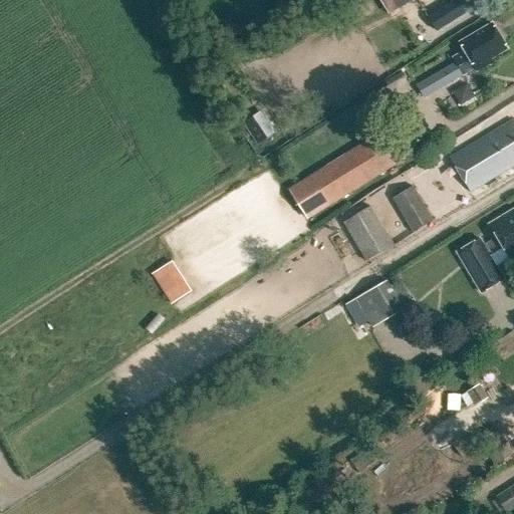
[(392,0),(398,8),(411,0),(392,0)]
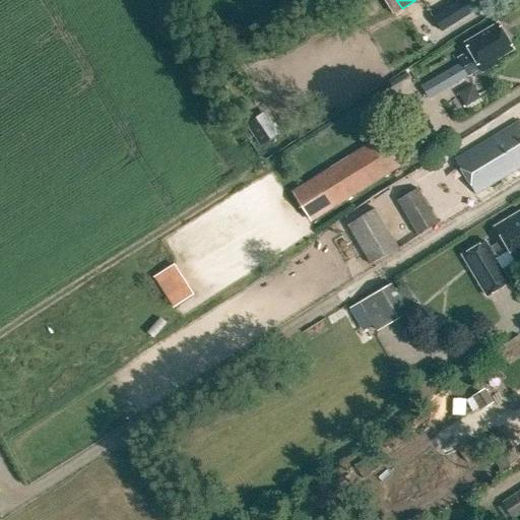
[(481,71),(497,62),(495,59),(512,49),(498,23),(465,43),(467,47),(464,49),(466,52),(457,57),(460,64),(421,86),(429,98),(467,75),(467,76),(480,69),(481,71)]
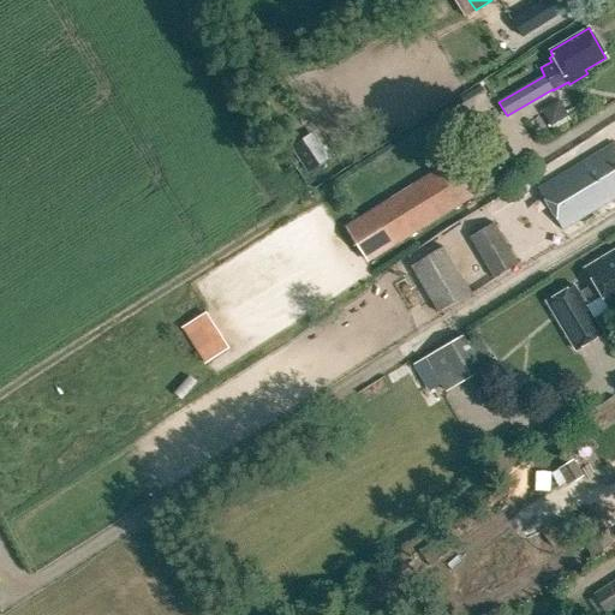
[(559,101),(542,111),(550,126),(567,117),(559,101)]
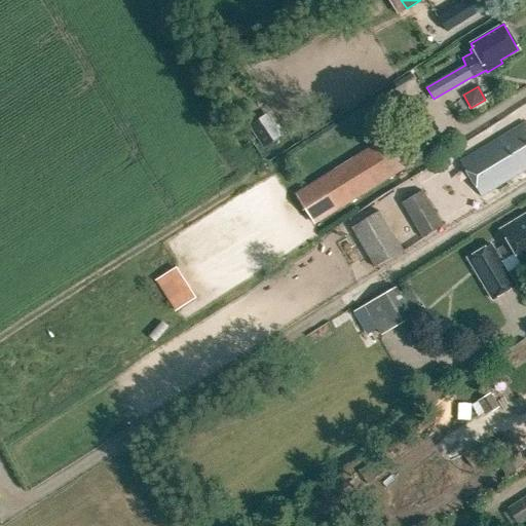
[(525,167),(525,125),(523,121),(499,136),(458,160),(480,196),(525,167)]
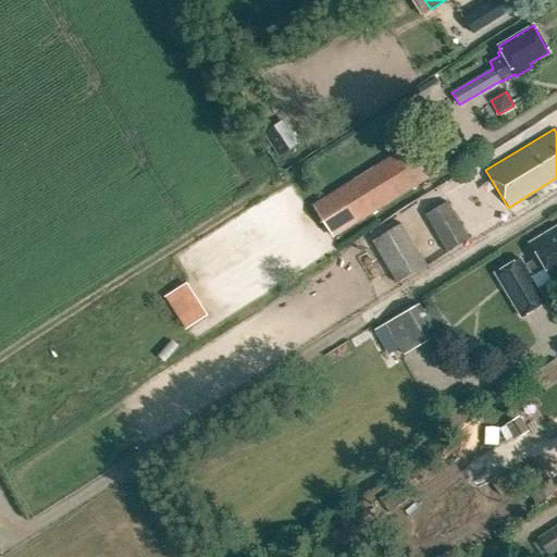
[(288,130),(270,141),(279,156),(298,144),(288,130)]
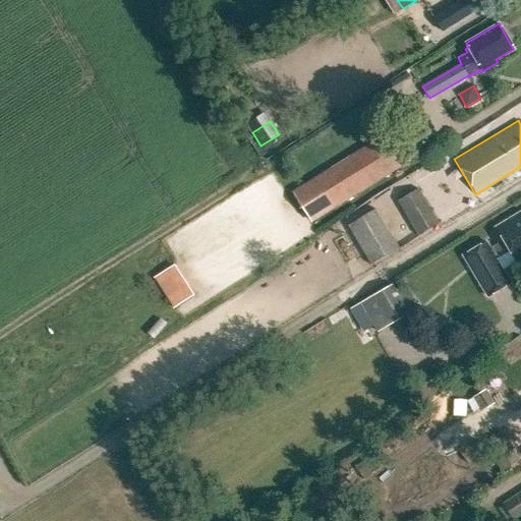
[(311,222),(410,160),(391,129),(292,190),(311,222)]
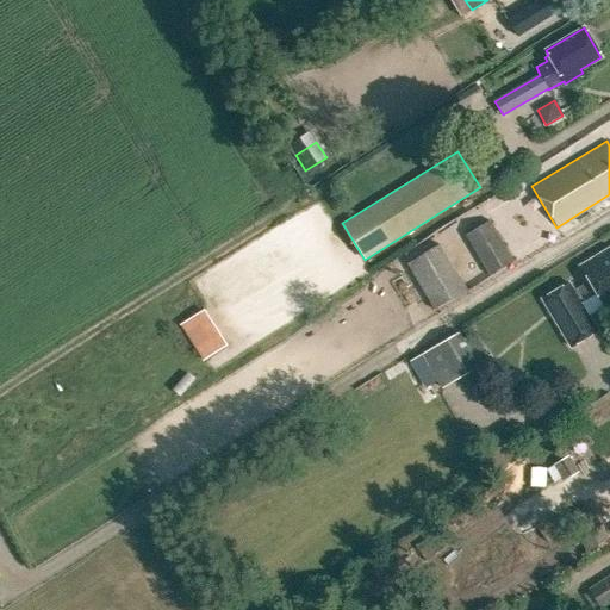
[(490,275),(514,261),(490,219),(466,234),(490,275)]
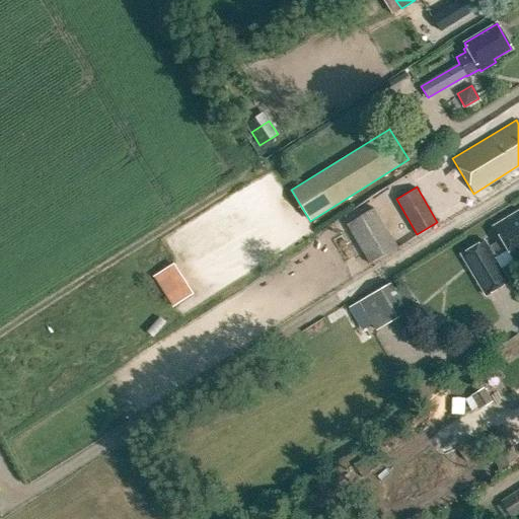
[(369,264),(398,246),(374,207),(346,224),(369,264)]
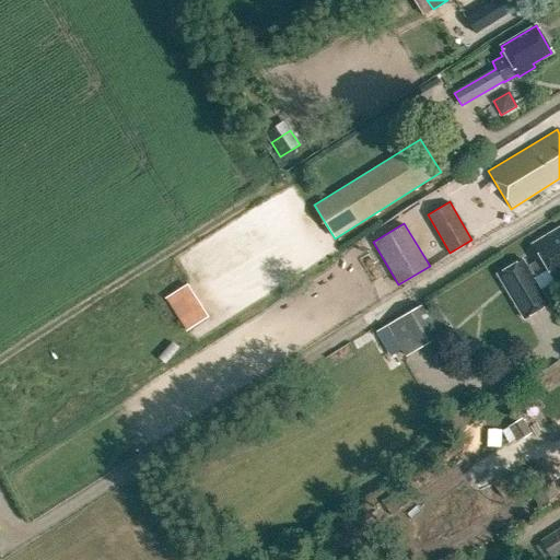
[(559,225),(532,243),(539,257),(525,266),(521,259),(494,276),(522,321),(548,304),(533,278),(547,269),(555,281),(559,277),(559,225)]
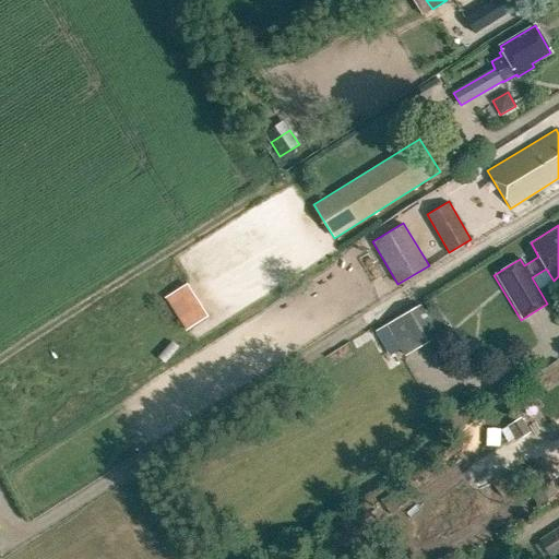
[(187,285),(166,299),(186,330),(206,317),(187,285)]
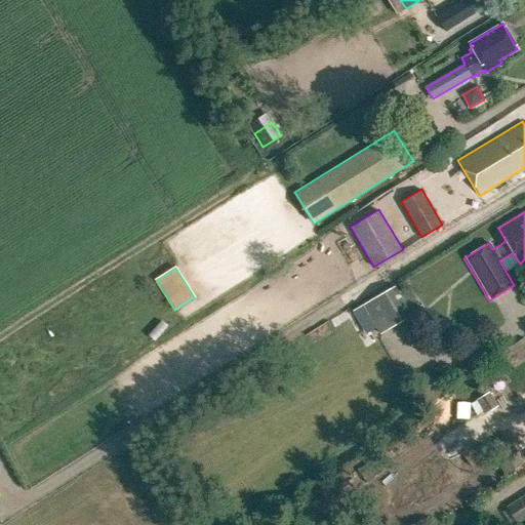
[(381,333),(412,315),(395,285),(363,304),(381,333)]
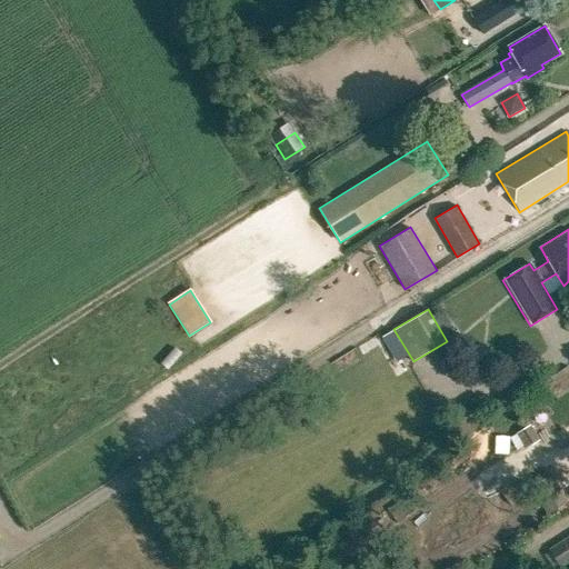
[(526,448),(540,439),(530,423),(516,432),(526,448)]
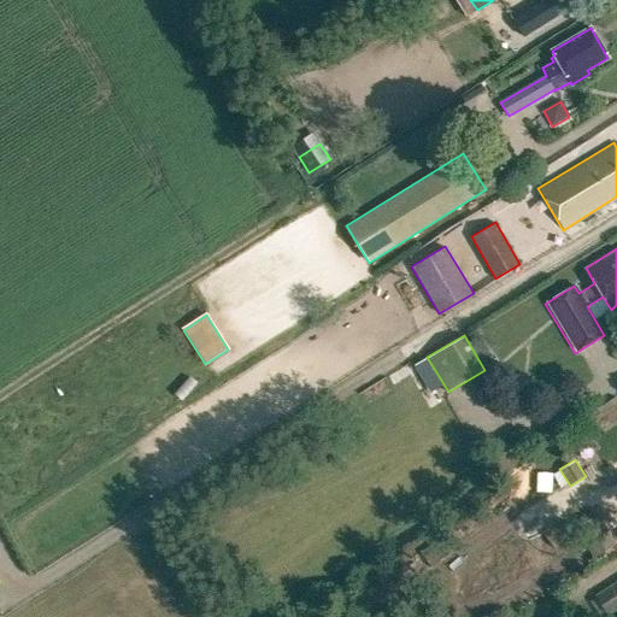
[(591,550),(612,538),(599,512),(576,526),(591,550)]
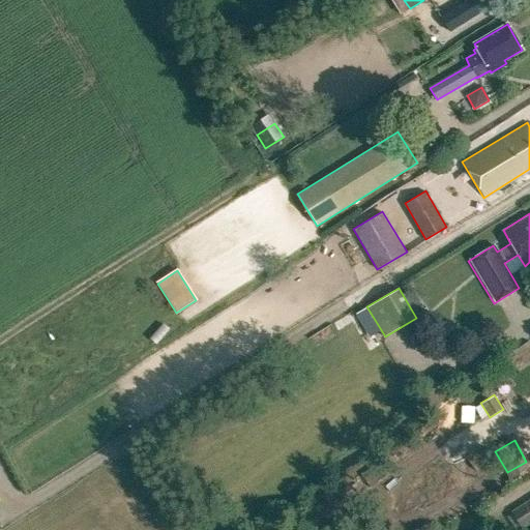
[(522,528),(529,522),(529,494),(508,508),(522,528)]
